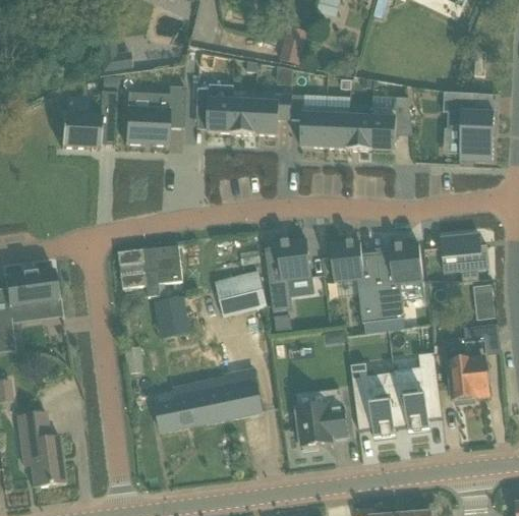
[(325,13),(329,0),(318,0),(315,10),(325,13)]
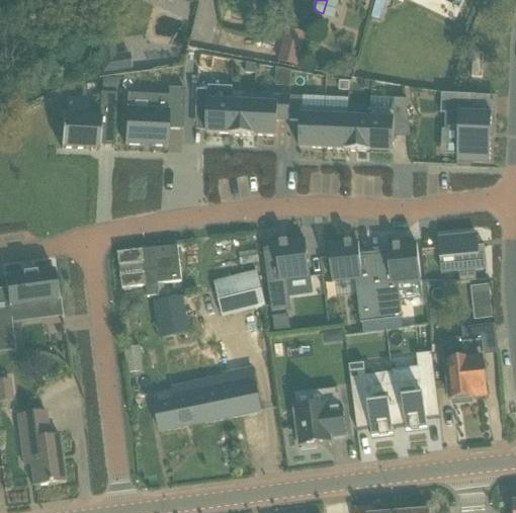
[(377,47),(387,10),(372,7),(363,44),(377,47)]
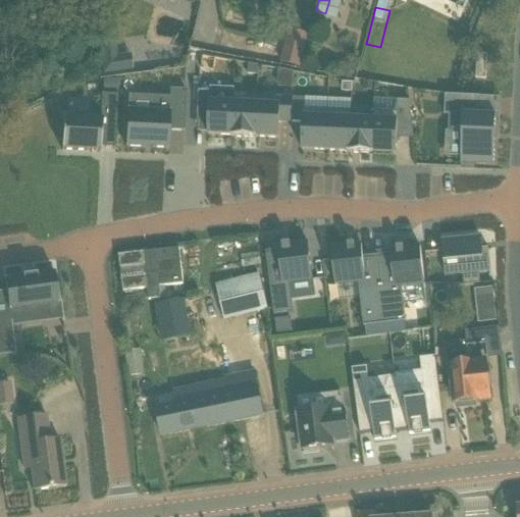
[(280,19),(267,16),(262,38),(275,41),(280,19)]
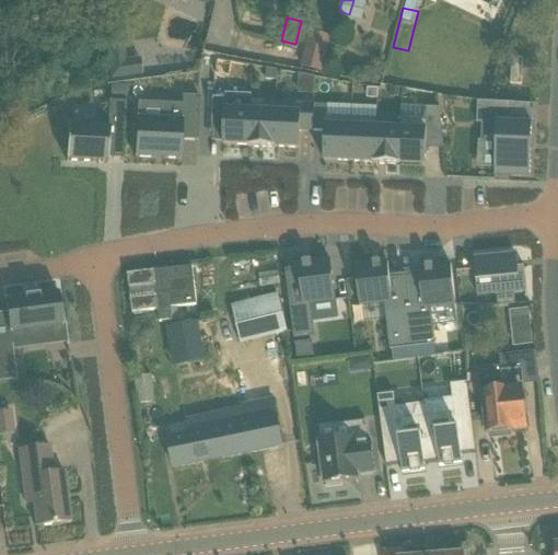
[(330,33),(310,27),(300,64),(321,69),(330,33)]
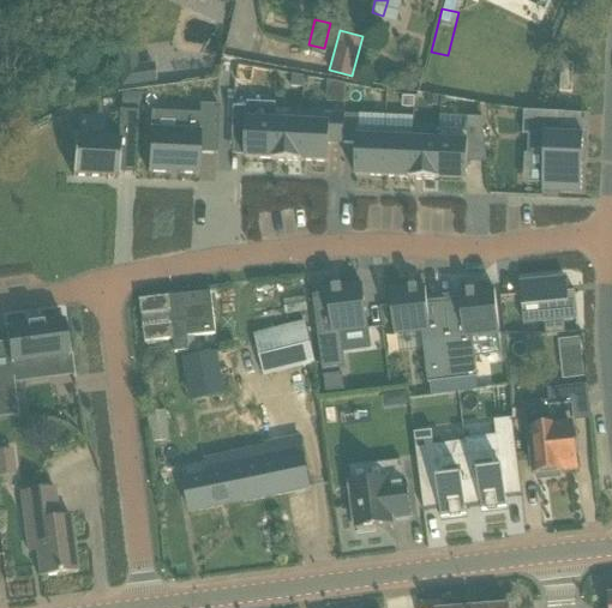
[(120,82),(153,78),(150,61),(135,64),(132,49),(115,52),(120,82)]
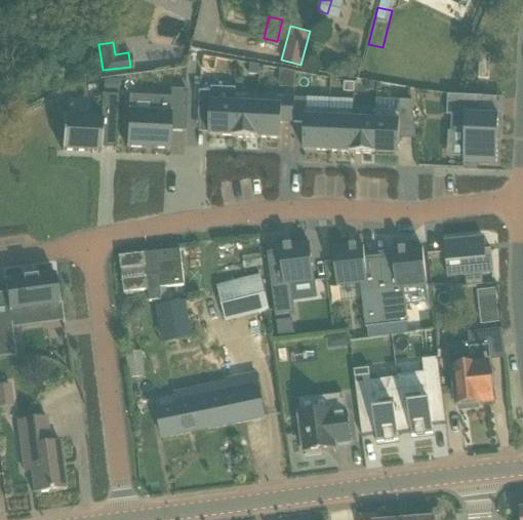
[(478,50),(477,75),(487,76),(488,51),(478,50)]
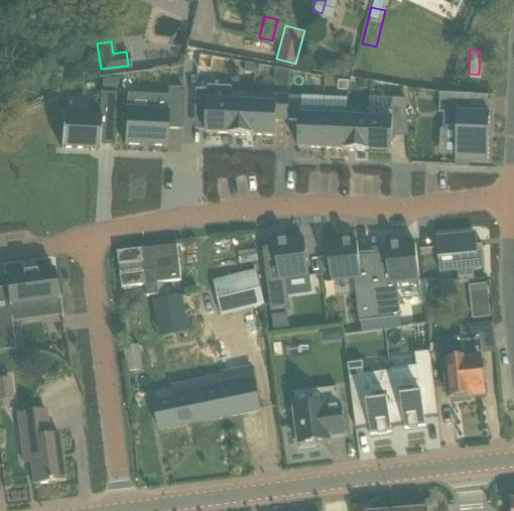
[(196,68),(209,70),(211,53),(198,51),(196,68)]
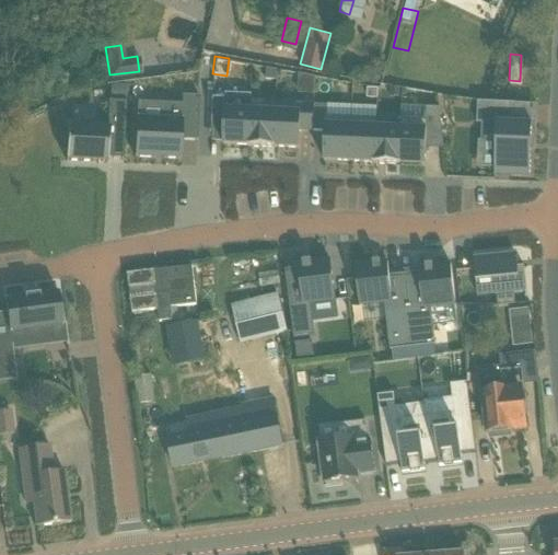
[(276,76),(276,66),(265,64),(264,76),(276,76)]
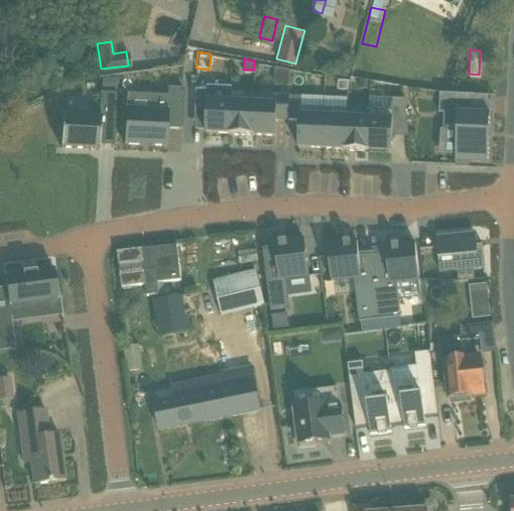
[(101,89),(115,90),(116,77),(102,76),(101,89)]
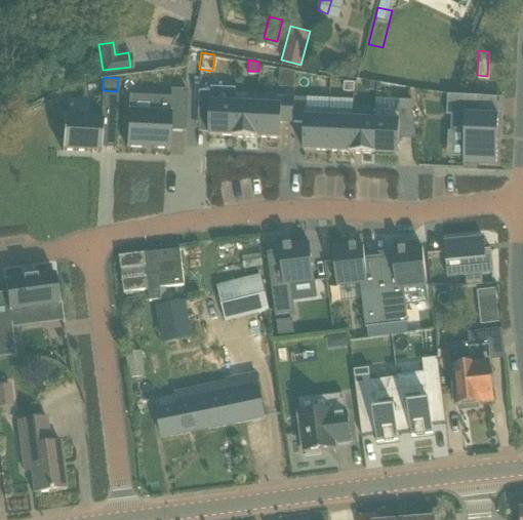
[(372,79),(364,78),(363,87),(371,87),(372,79)]
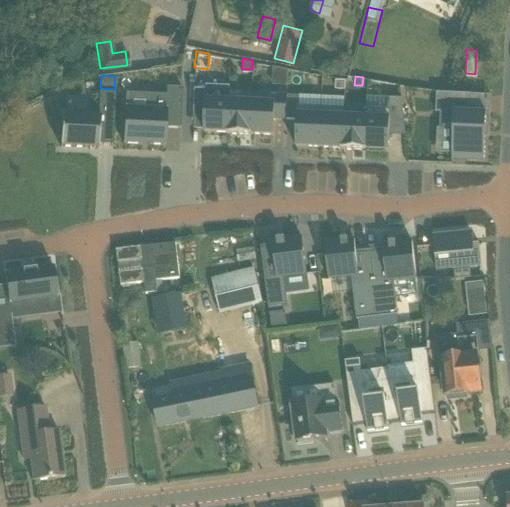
[(343,86),(343,77),(334,77),(334,86),(343,86)]
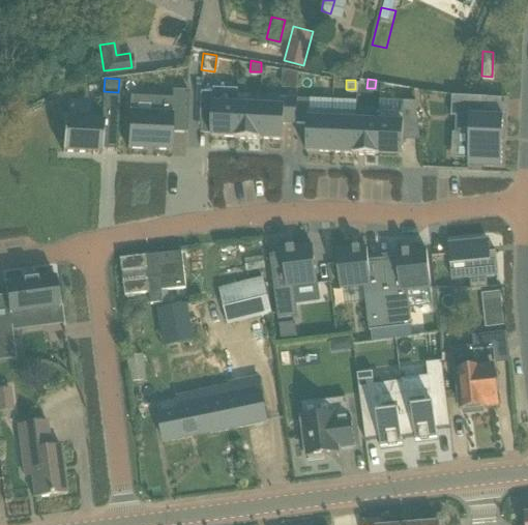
[(209,133),(233,134),(234,103),(235,85),(212,84),(211,95),(201,95),(199,123),(210,123),(209,133)]
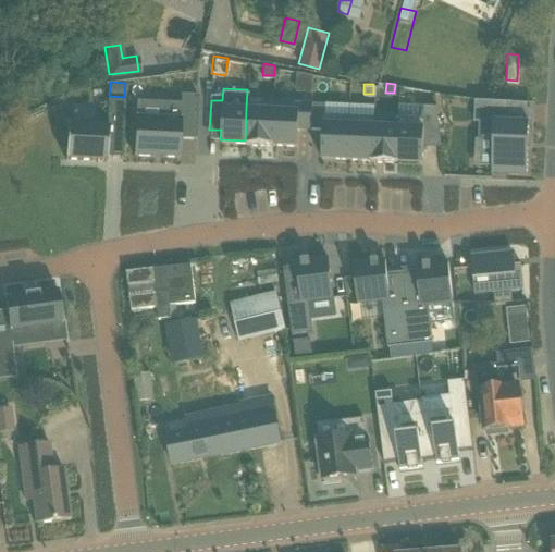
[(194,136),(196,92),(179,90),(179,99),(161,99),(161,114),(134,113),(132,152),(177,155),(179,135),(194,136)]
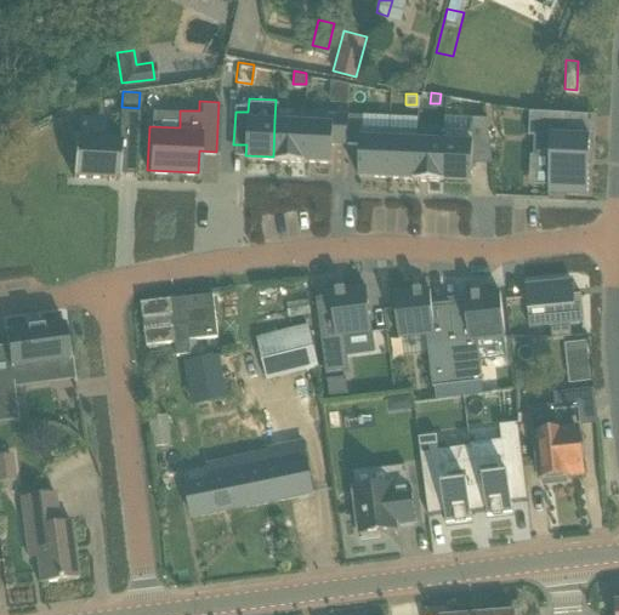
[(117,148),(134,148),(136,108),(117,108),(115,137),(71,135),(69,174),(115,176),(117,148)]
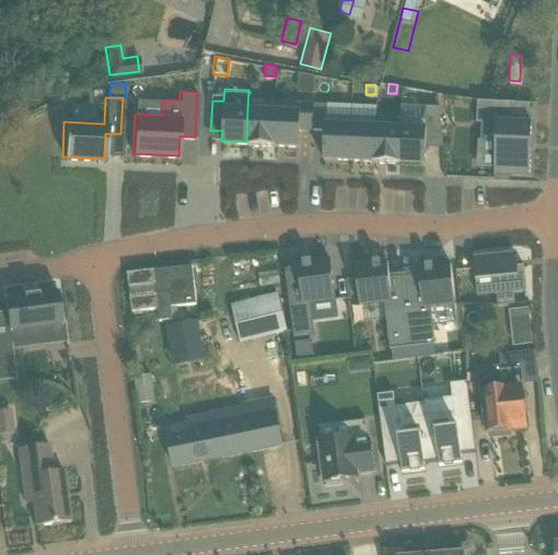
[(513,100),(476,97),(475,119),(486,119),(485,138),(493,138),(492,171),(527,173),(531,120),(512,119),(513,100)]
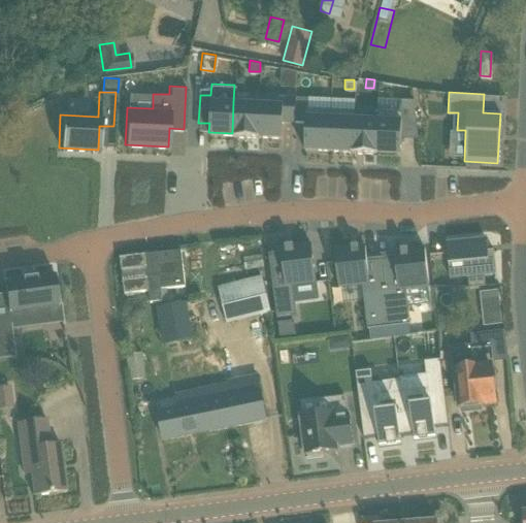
[(259,103),(257,134),(281,136),(282,119),(294,120),(295,95),(283,95),(283,103),(259,101),(259,103)]
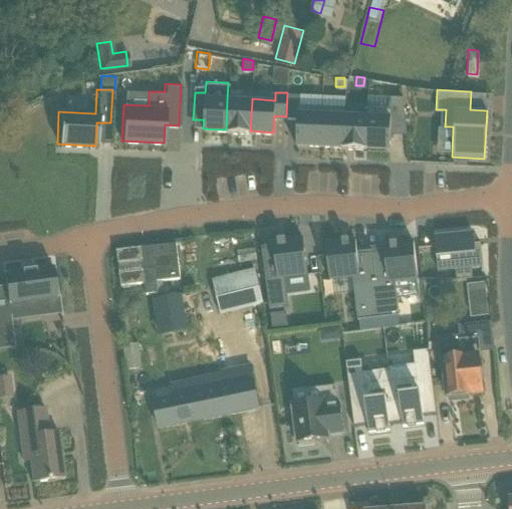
[(323,102),(344,101),(343,92),(323,93),(323,102)]
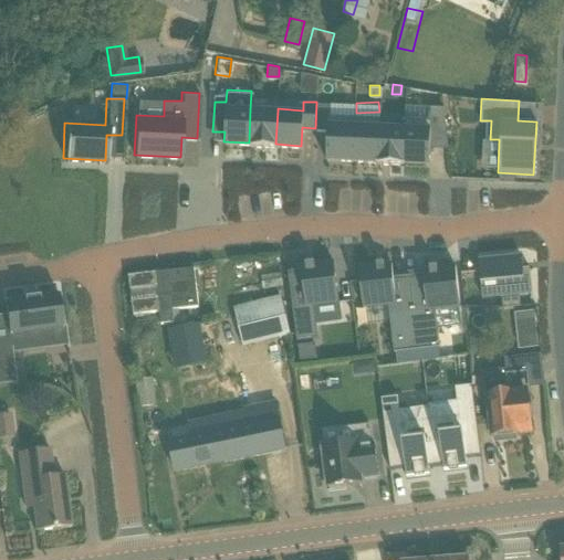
[(404,117),(404,126),(404,127),(403,161),(428,162),(428,146),(447,146),(442,106),(430,105),(429,118),(404,117)]
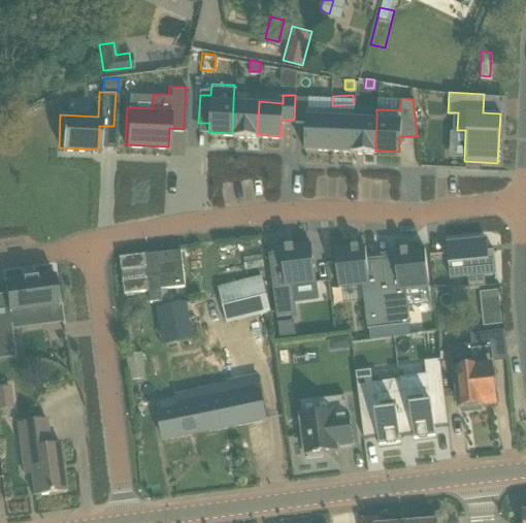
[(257,137),(257,136),(257,134),(259,103),(233,102),(232,133),(232,136),(257,137)]
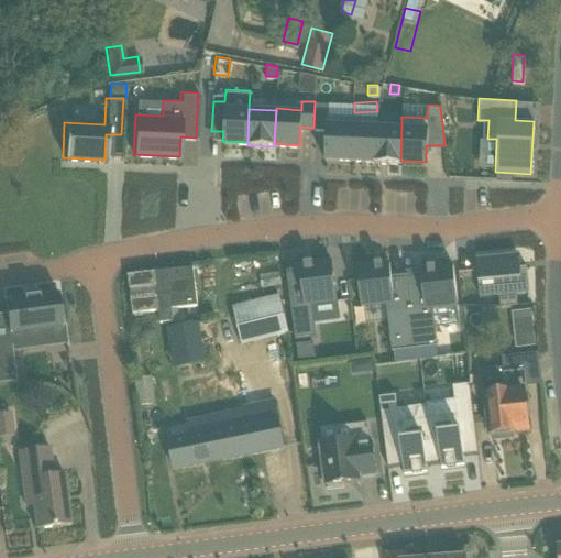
[(325,123),(323,159),(349,160),(350,124),(325,123)]
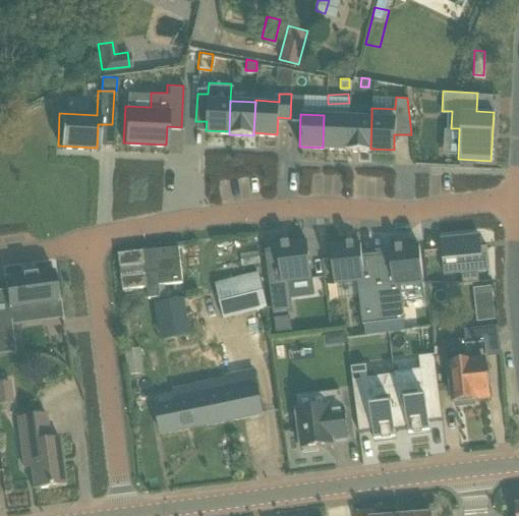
[(347,116),(324,115),(323,148),(346,149),(347,116)]
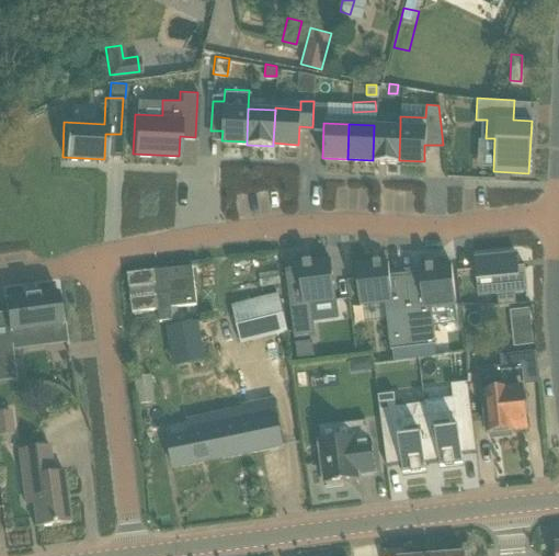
[(399,162),(399,161),(399,160),(400,126),(374,125),(373,160),(373,161),(399,162)]
